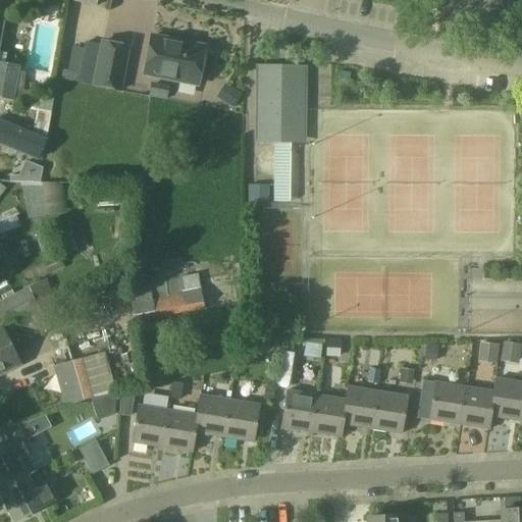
[(20,66),(18,66),(0,62),(0,46),(5,16),(0,15),(0,98),(14,101),(20,66)]
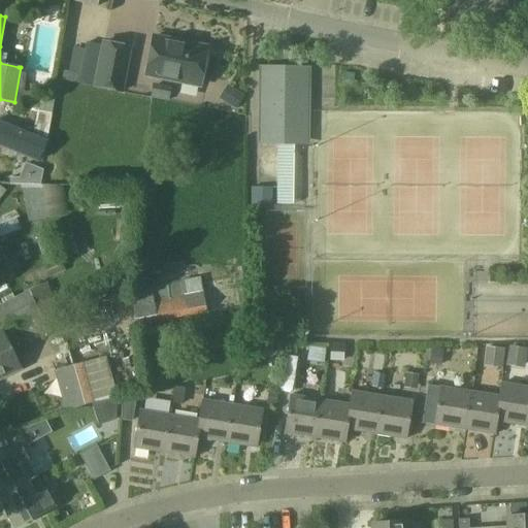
[(201,87),(208,48),(154,37),(146,76),(201,87)]
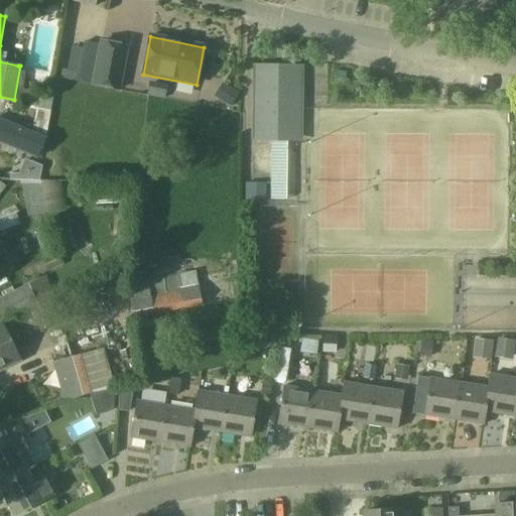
[(119,91),(128,47),(102,42),(94,86),(119,91)]
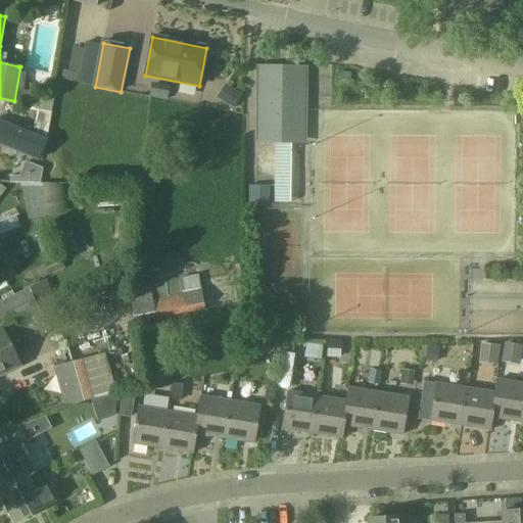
[(258,70),(258,85),(258,140),(303,140),(303,70),(258,70)]
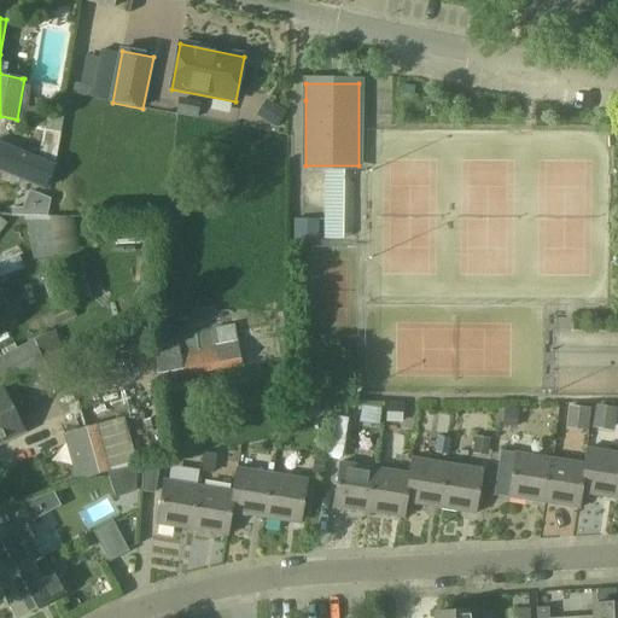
[(0,143),(0,169),(44,187),(53,165),(0,143)]
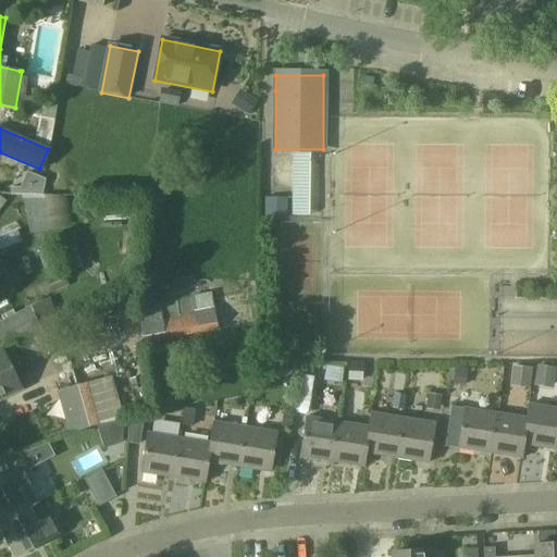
[(294,152),(293,213),(309,213),(311,152),(294,152)]
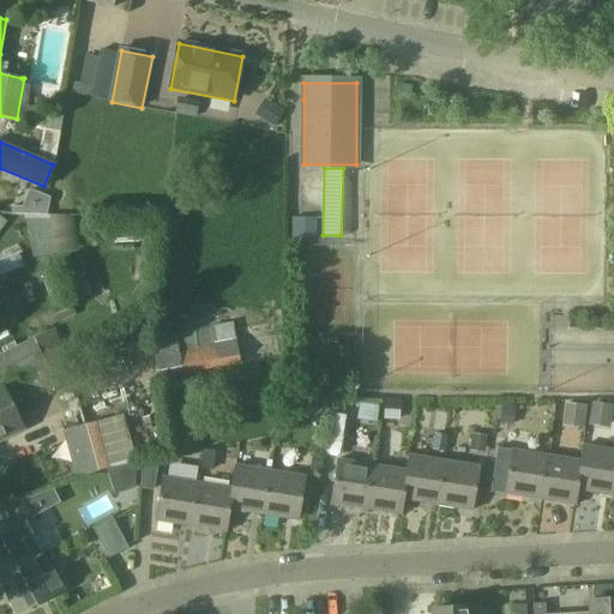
[(48,220),(28,221),(30,254),(77,252),(76,214),(47,215),(48,220)]
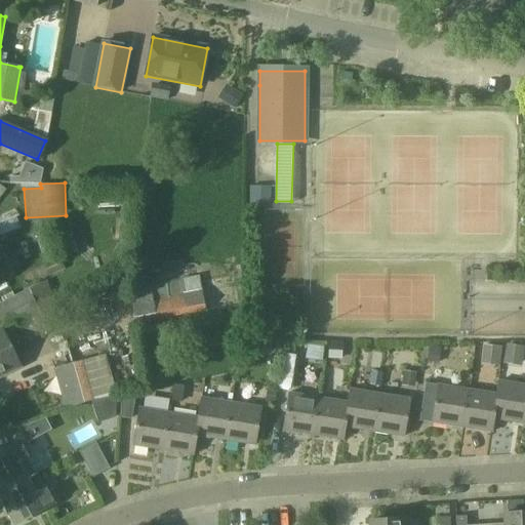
[(65,328),(47,281),(29,289),(0,304),(0,318),(5,328),(14,324),(25,344),(47,334),(65,328)]
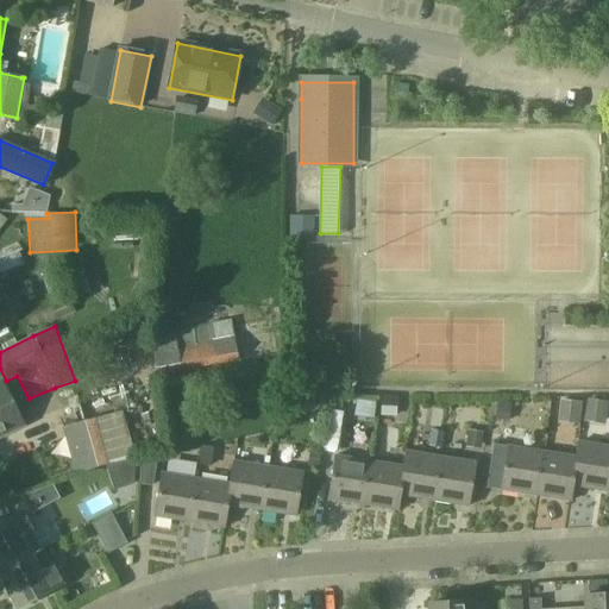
[(238,362),(233,336),(156,350),(162,376),(238,362)]
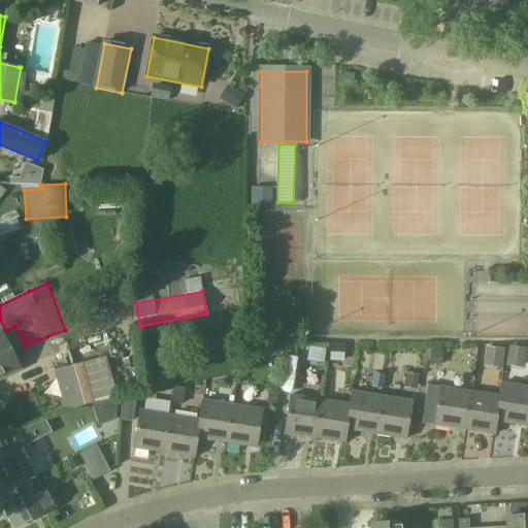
[(0,378),(20,369),(1,330),(0,330),(0,378)]
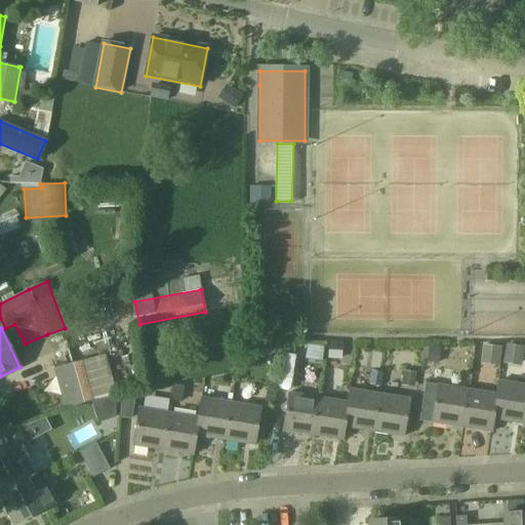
[(499,371),(501,345),(480,344),(477,377),(488,378),(489,370),(499,371)]
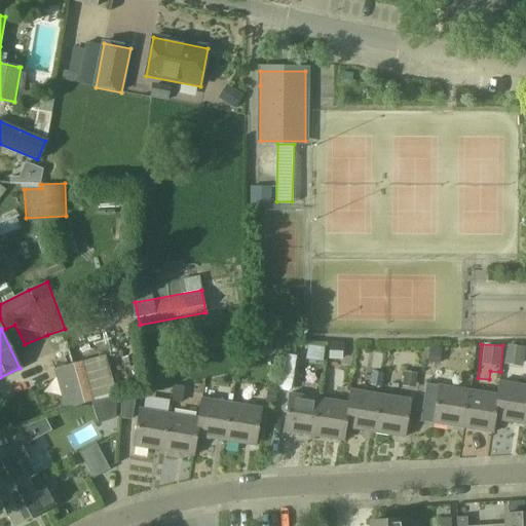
[(523,364),(524,345),(504,344),(503,363),(523,364)]
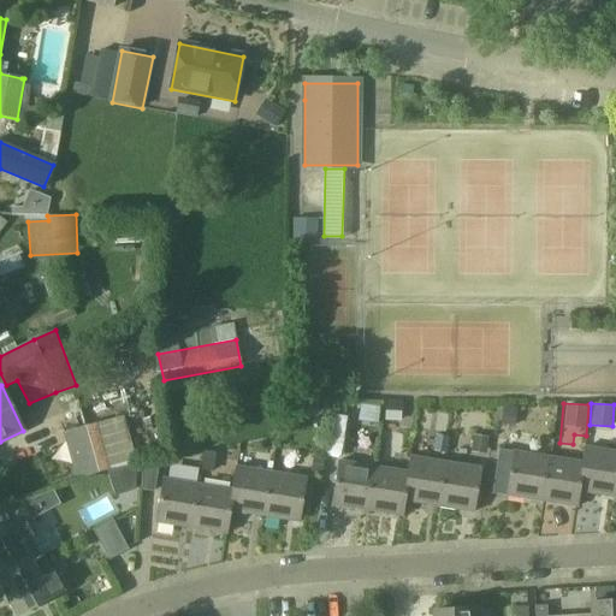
[(75,477),(136,461),(124,415),(63,431),(75,477)]
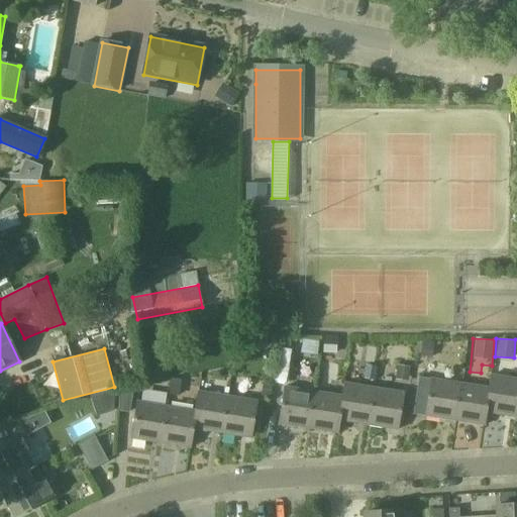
[(516,377),(491,374),(489,388),(485,410),(486,410),(515,415),(516,399),(516,377)]
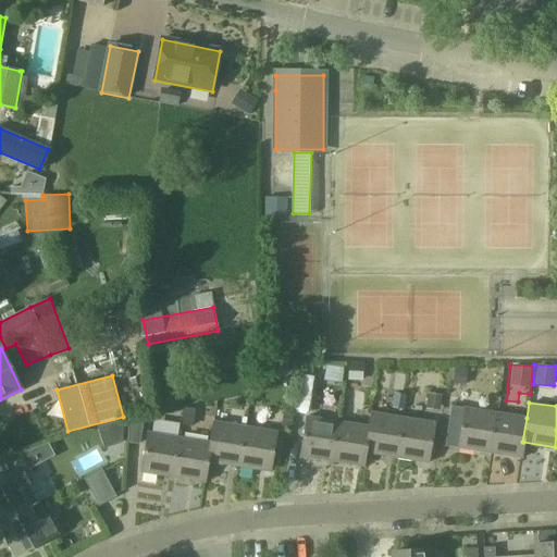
[(444,445),(490,453),(496,412),(452,406),(444,445)]
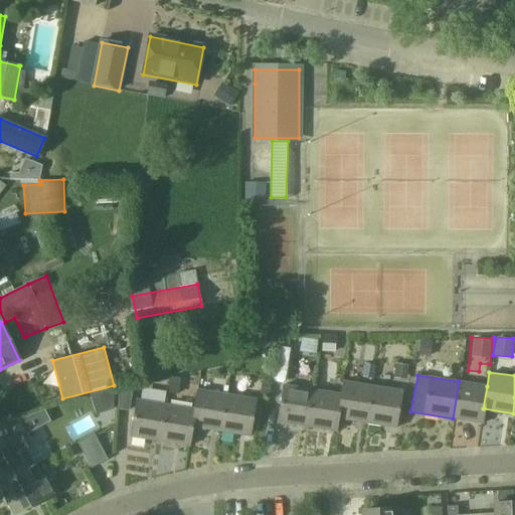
[(336,419),(337,419),(365,424),(371,386),(342,381),(340,395),(336,419)]
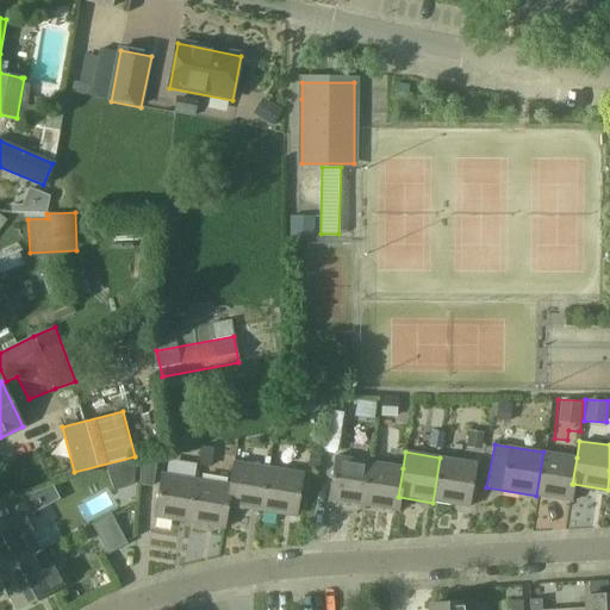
[(571,502),(573,484),(572,484),(577,458),(543,452),(536,496),(571,502)]
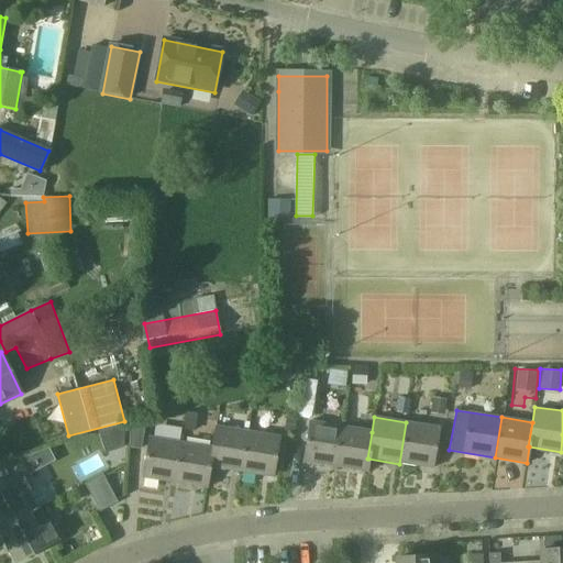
[(302,462),(334,467),(341,427),(309,421),(302,462)]
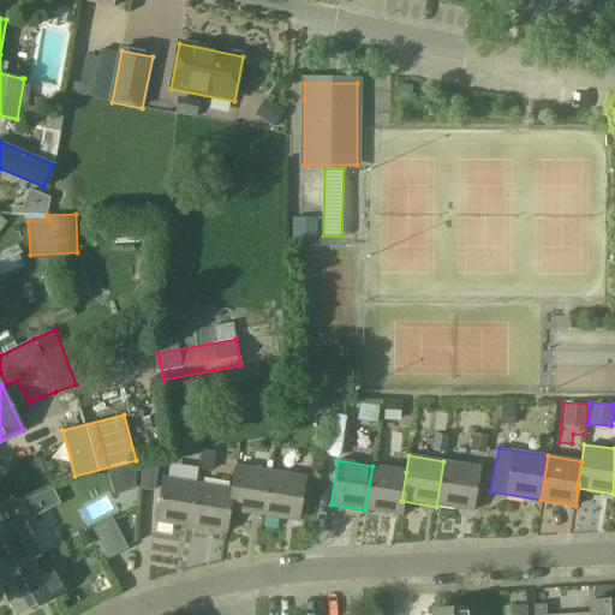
[(477,467),(443,461),(436,507),(470,512),(477,467)]
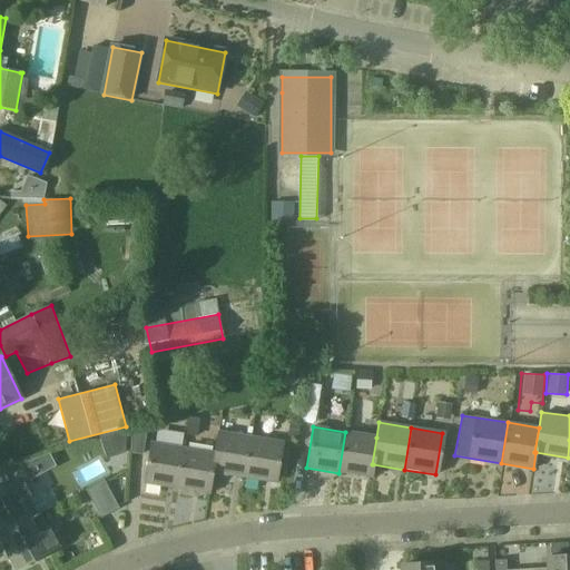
[(210,472),(212,472),(244,477),(251,436),(217,431),(214,452),(210,472)]
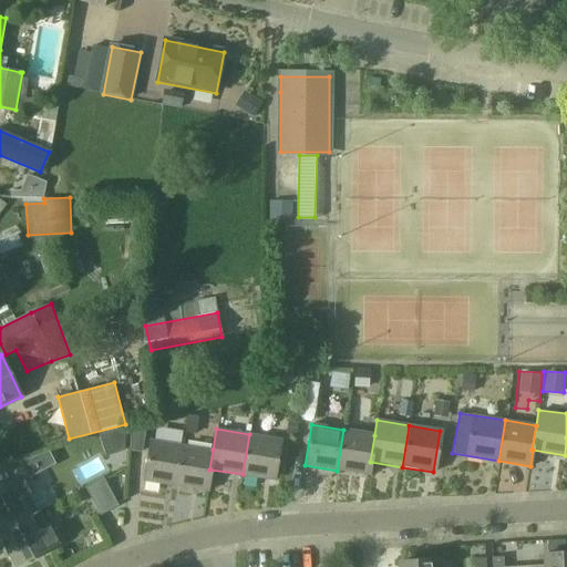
[(368,475),(371,462),(370,462),(374,435),(343,430),(337,471),(368,475)]
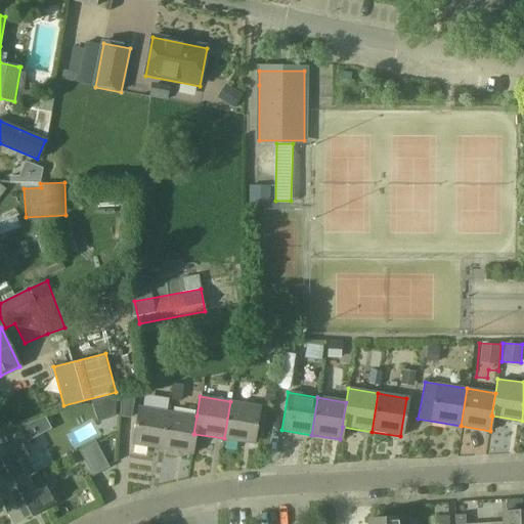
[(259,405),(230,401),(224,438),(253,443),(259,405)]
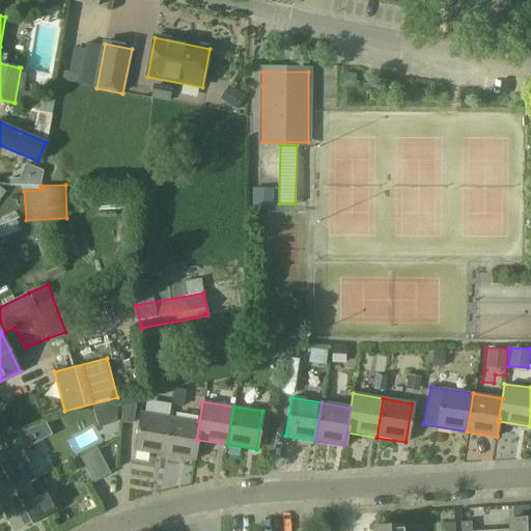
[(134,451),(164,455),(170,417),(140,412),(134,451)]
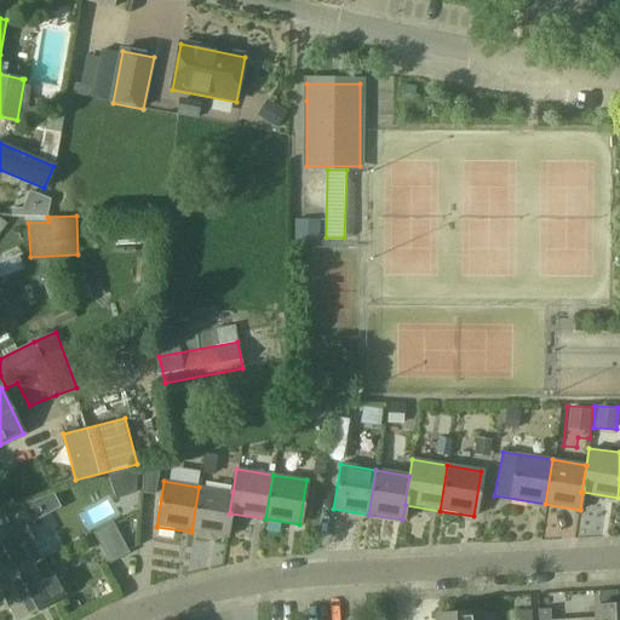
[(233,492),(199,487),(191,532),(227,538),(230,514),(229,514),(233,492)]
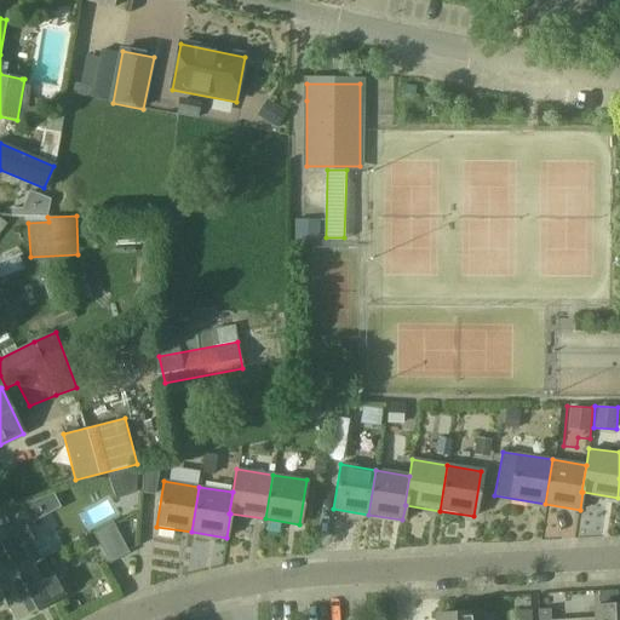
[(61,509),(53,494),(21,506),(32,524),(61,509)]
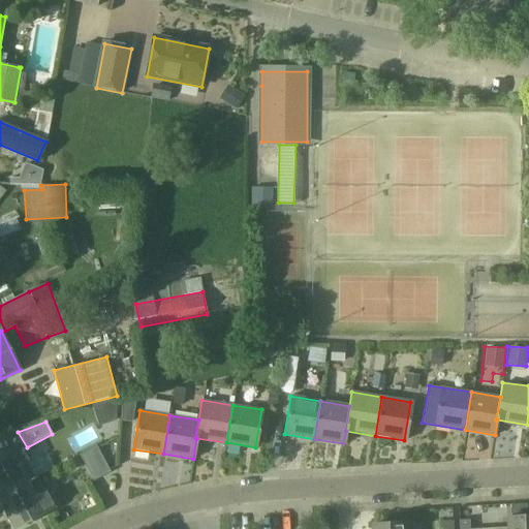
[(0,497),(37,477),(20,445),(0,456),(0,497)]
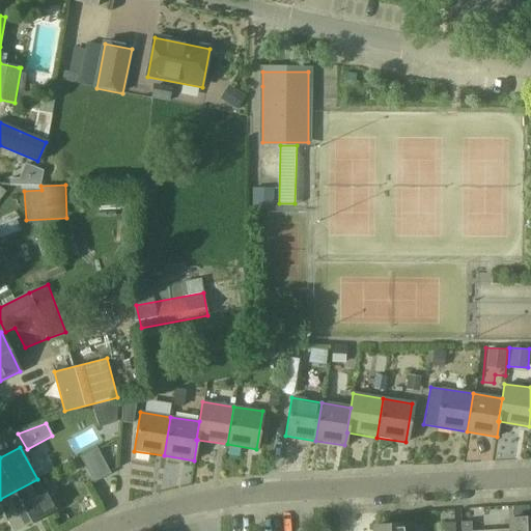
[(115,473),(106,454),(102,456),(98,449),(81,457),(94,483),(115,473)]
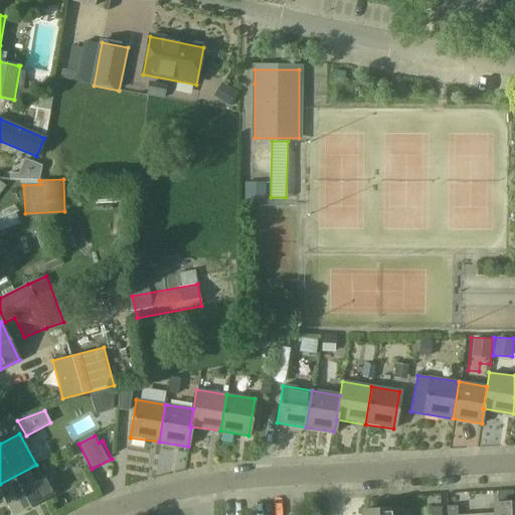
[(36,465),(0,484),(0,489),(13,514),(52,494),(36,465)]
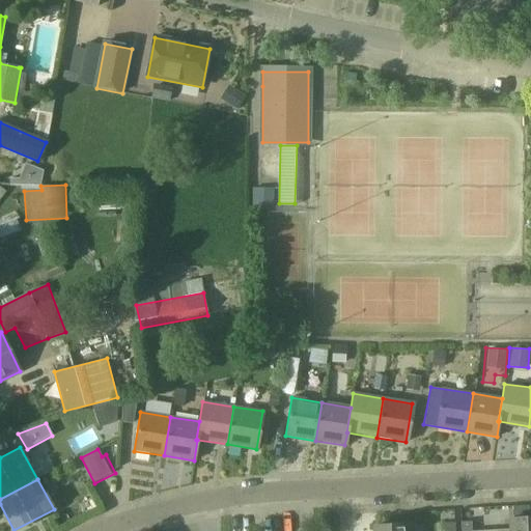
[(530,530),(530,518),(507,520),(507,530),(490,530),(530,530)]
